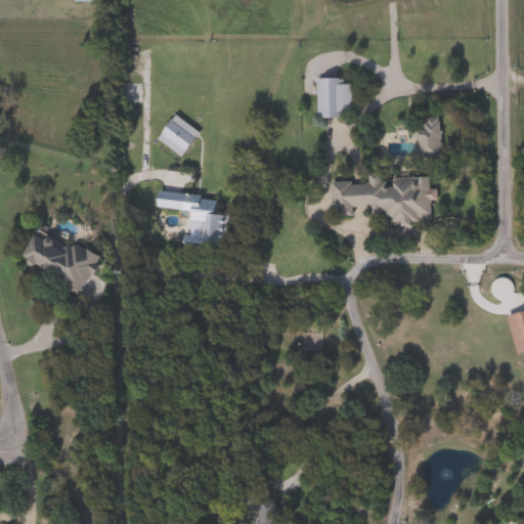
[(316,118),(316,79),(351,79),(351,112),(342,112),(342,118),(316,118)]
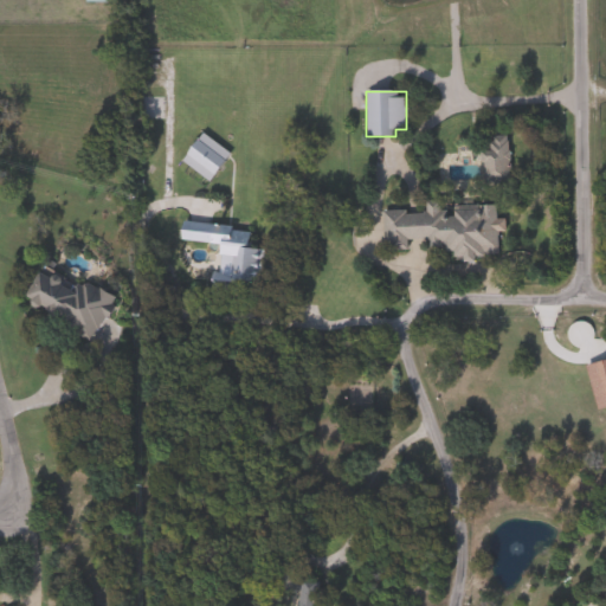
[(230,158),(205,182),(180,158),(205,133),(230,158)]
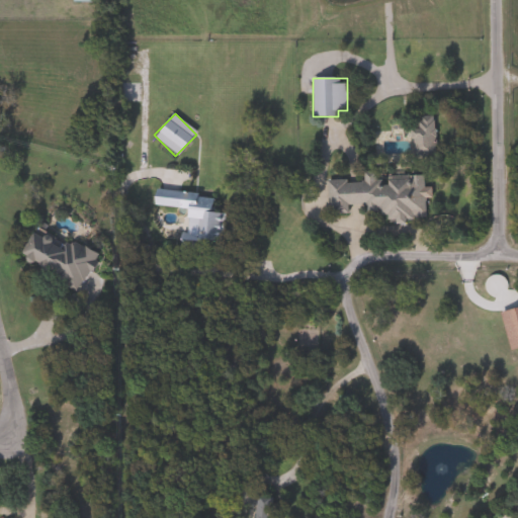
[(436,115),(436,156),(415,156),(415,115),(436,115)]
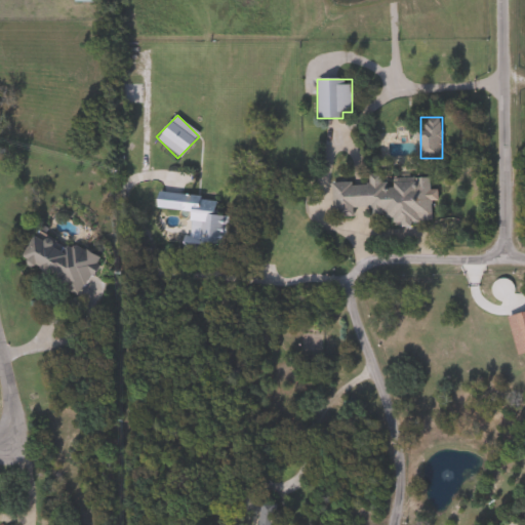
[(431,177),(432,221),(401,221),(401,216),(370,217),(370,207),(354,207),(354,215),(333,215),(333,183),(369,183),(369,173),(384,173),(384,178),(431,177)]
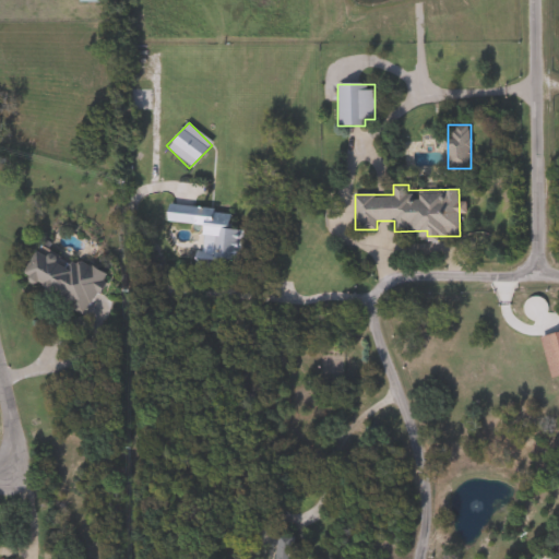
[(166,221),(168,204),(234,212),(232,230),(238,232),(236,258),(225,257),(224,269),(194,265),(197,250),(202,251),(205,225),(166,221)]
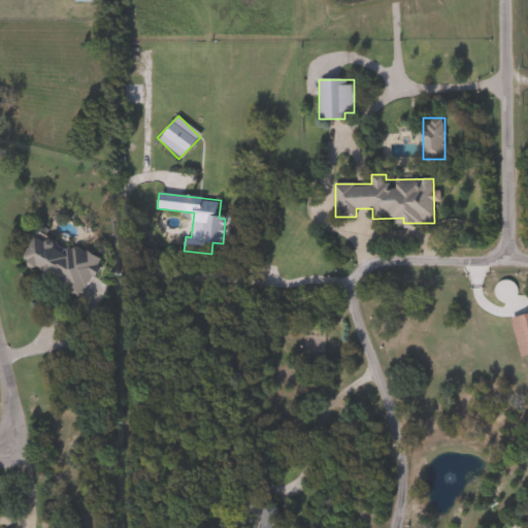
[(94,285),(27,265),(35,234),(103,253),(94,285)]
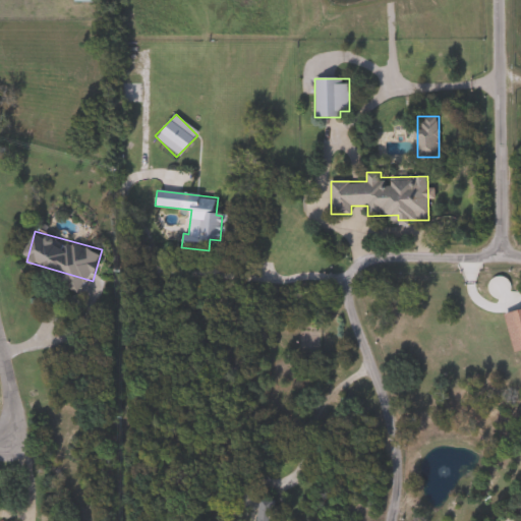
[(520,350),(513,352),(505,313),(520,309),(520,350)]
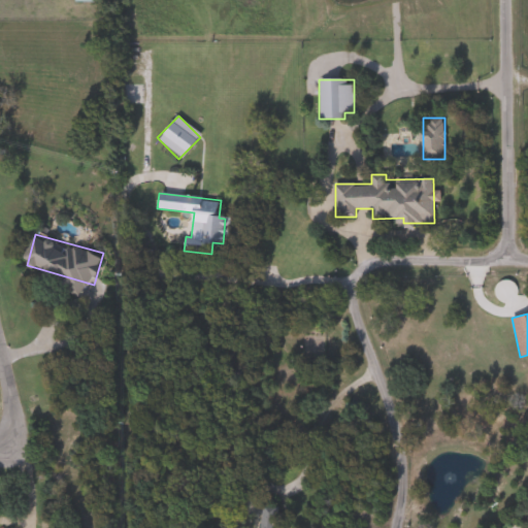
[(258,527),(260,509),(279,510),(277,527),(274,527),(273,527),(258,527)]
